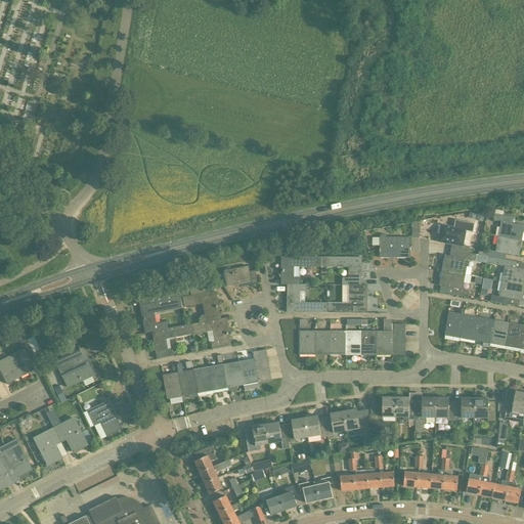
[(475,223),(477,215),(462,211),(459,219),(475,223)]
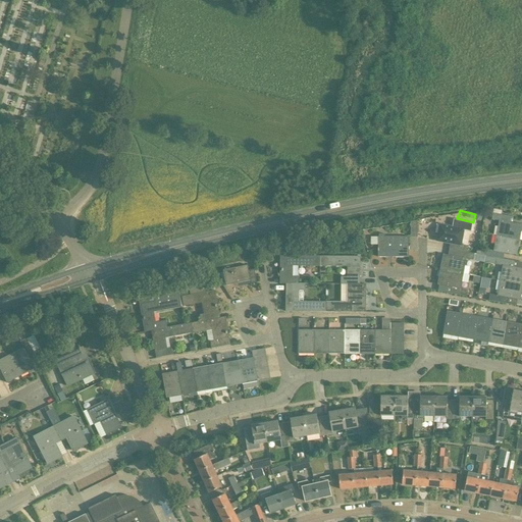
[(478,211),(475,218),(481,220),(484,213),(478,211)]
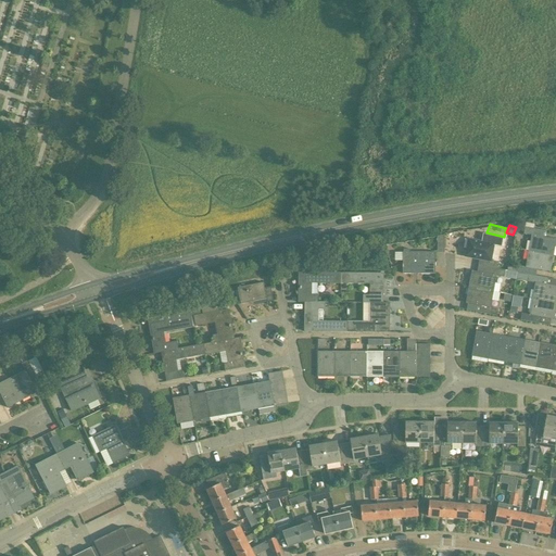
[(531,236),(528,251),(554,256),(555,241),(555,240),(542,238),(544,230),(526,227),(525,235),(531,236)]
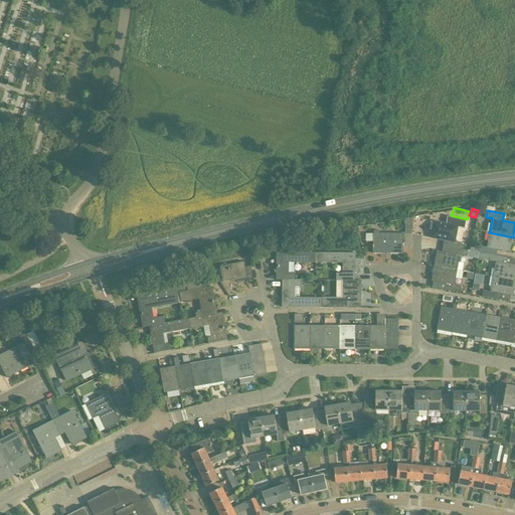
[(462,243),(455,241),(457,226),(465,227),(466,220),(448,216),(446,224),(434,222),(431,222),(428,230),(433,231),(432,237),(444,240),(443,245),(451,247),(461,249),(462,243)]
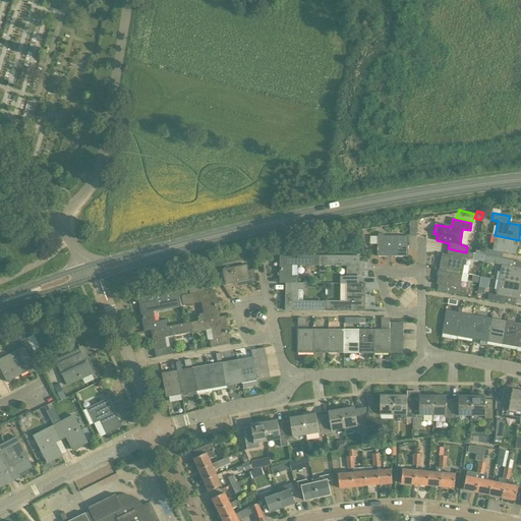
[(377,256),(407,257),(408,257),(408,237),(385,236),(385,234),(379,234),(379,236),(378,236),(377,256)]
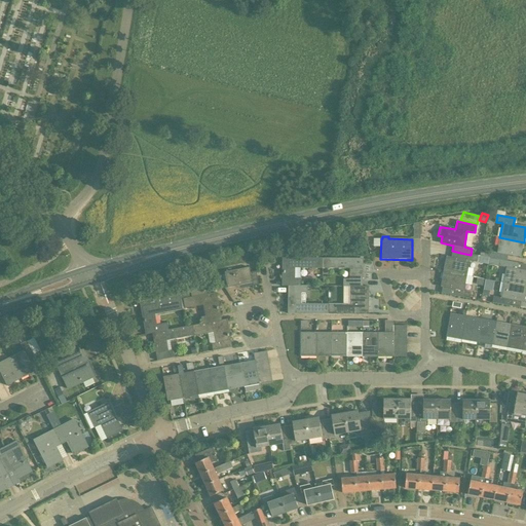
[(521,257),(524,242),(499,237),(497,253),(491,252),(489,258),(500,260),(506,261),(508,255),(521,257)]
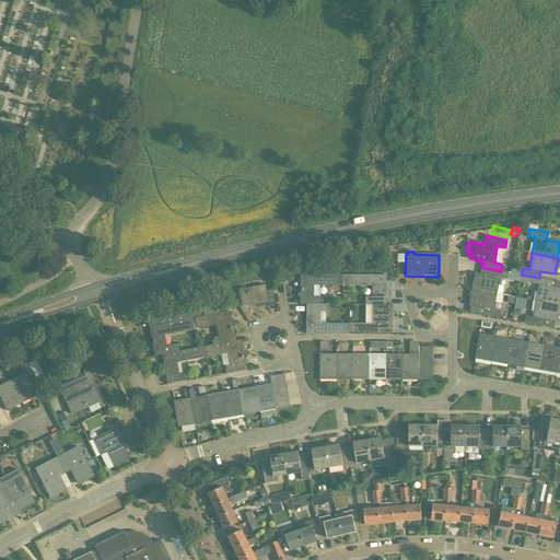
[(476,273),(473,290),(498,294),(501,278),(509,280),(510,273),(501,271),(490,269),(489,276),(476,273)]
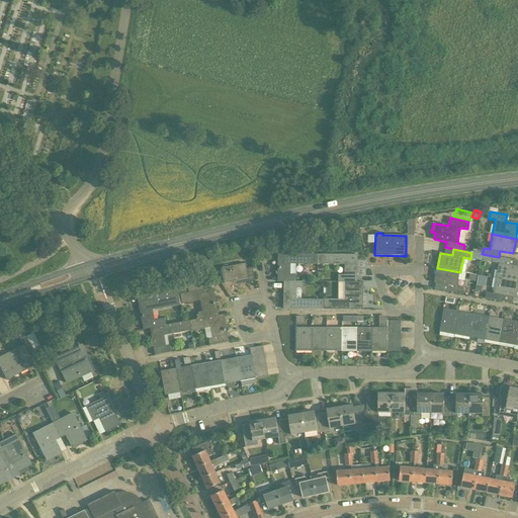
[(277,282),(283,282),(295,281),(295,275),(288,275),(288,265),(317,265),(317,255),(277,254),(277,282)]
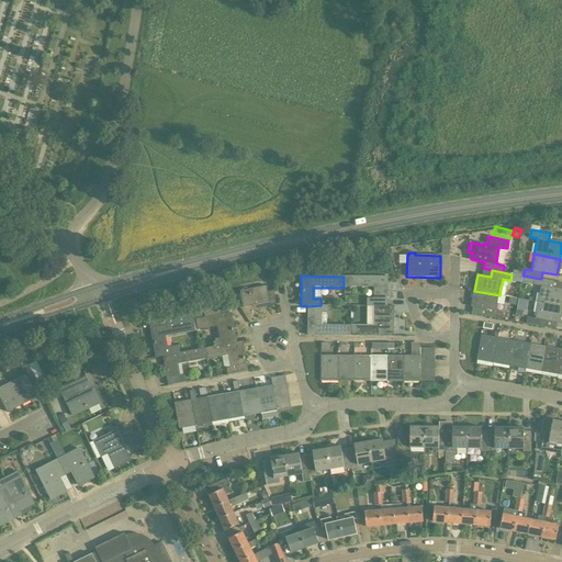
[(367,306),(373,306),(388,306),(388,277),(344,277),(344,288),(375,288),(375,299),(367,299),(367,306)]
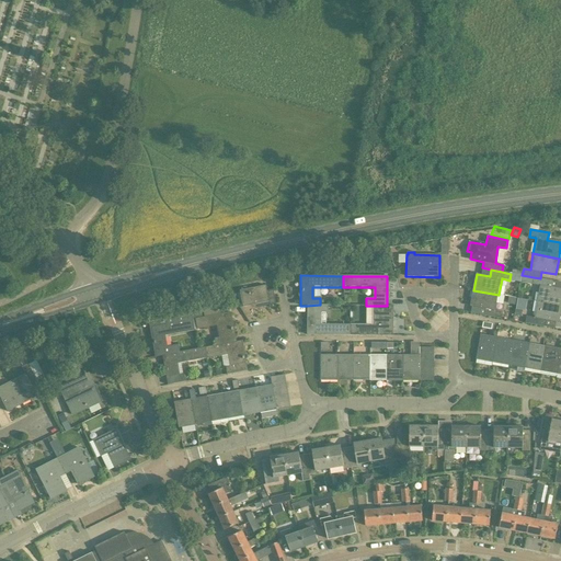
[(540,286),(537,301),(560,306),(560,288),(551,287),(552,281),(540,278),(534,277),(533,285),(540,286)]
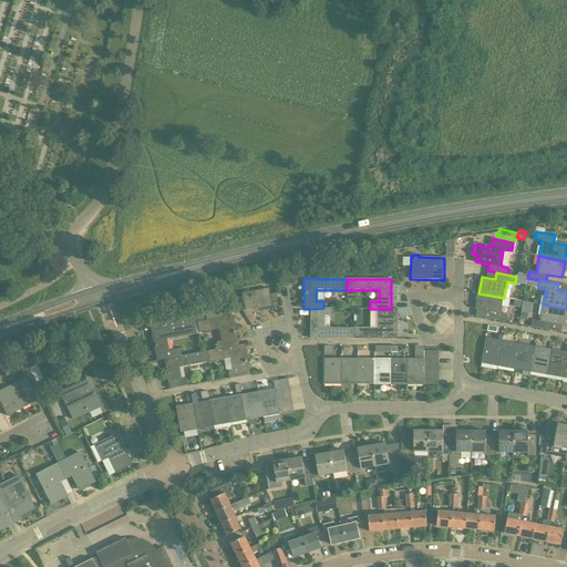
[(276,294),(269,295),(268,289),(241,294),(245,311),(271,306),(272,309),(279,308),(276,294)]
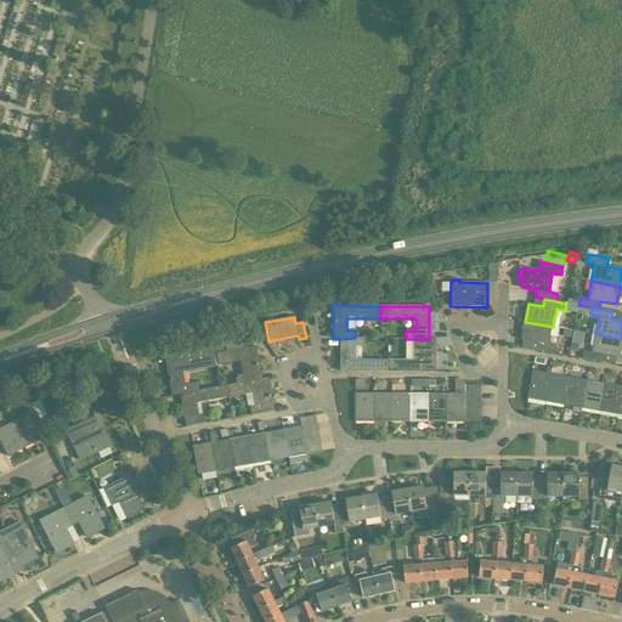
[(549,345),(553,327),(525,322),(521,340),(537,344),(535,350),(557,354),(558,346),(549,345)]
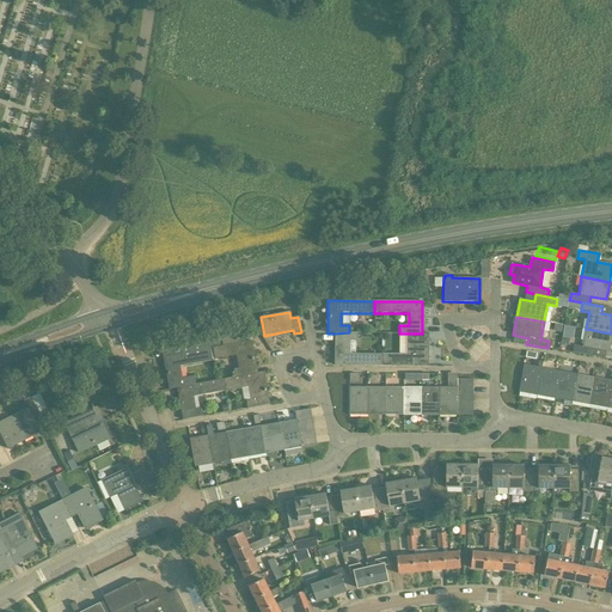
[(610,352),(611,338),(611,334),(586,329),(582,347),(574,346),(573,354),(593,357),(595,349),(610,352)]
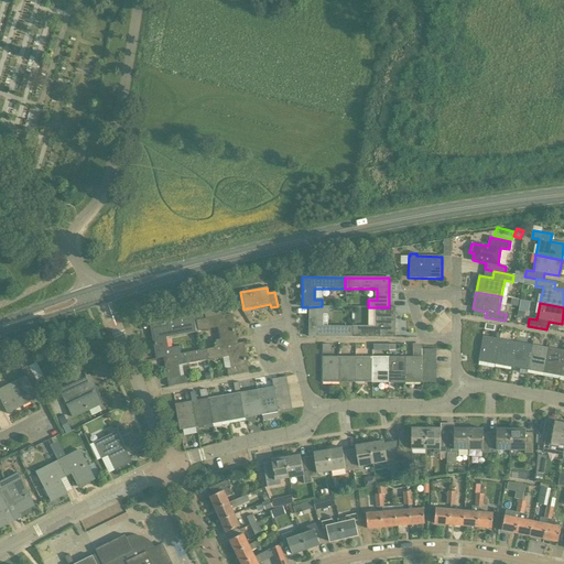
[(329,306),(322,306),(308,307),(308,337),(351,337),(351,326),(321,326),(321,315),(329,315),(329,306)]
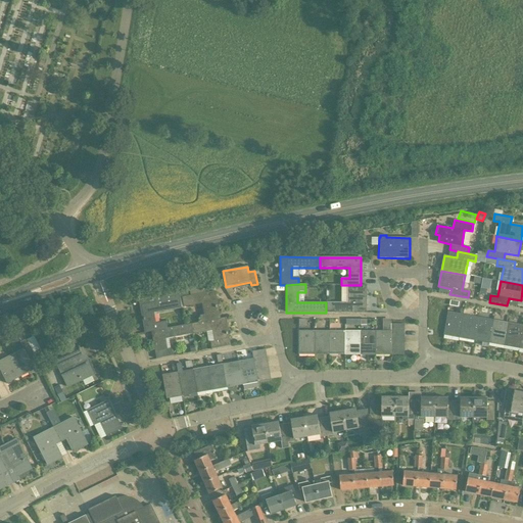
[(347,302),(326,302),(326,313),(366,313),(367,285),(361,285),(347,285),(347,302)]
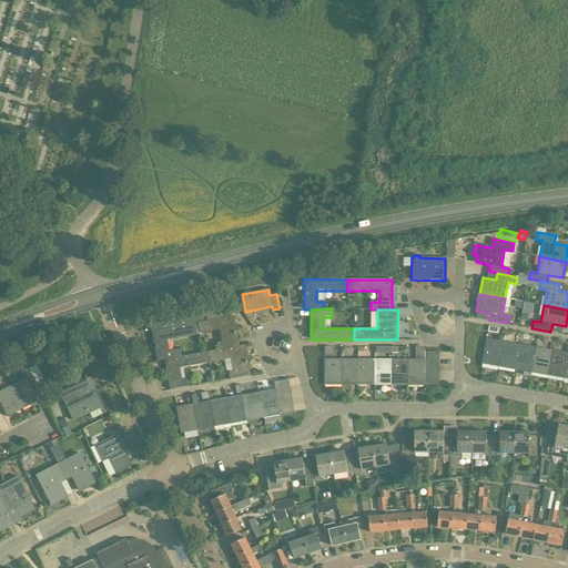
[(240,347),(234,316),(198,323),(200,334),(220,331),(222,342),(217,343),(219,351),(240,347)]
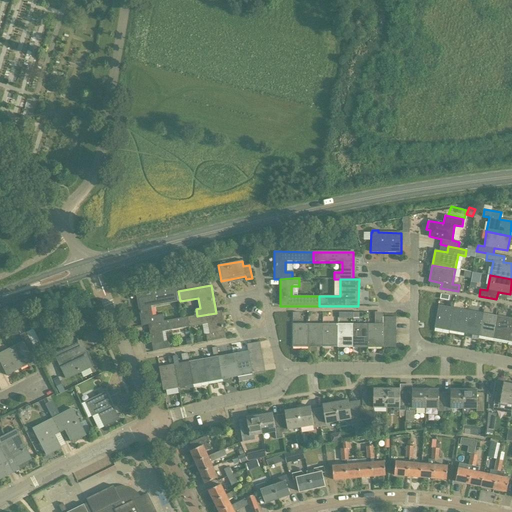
[(150,308),(178,302),(175,287),(150,292),(151,297),(137,300),(142,326),(164,322),(163,315),(151,317),(150,308)]
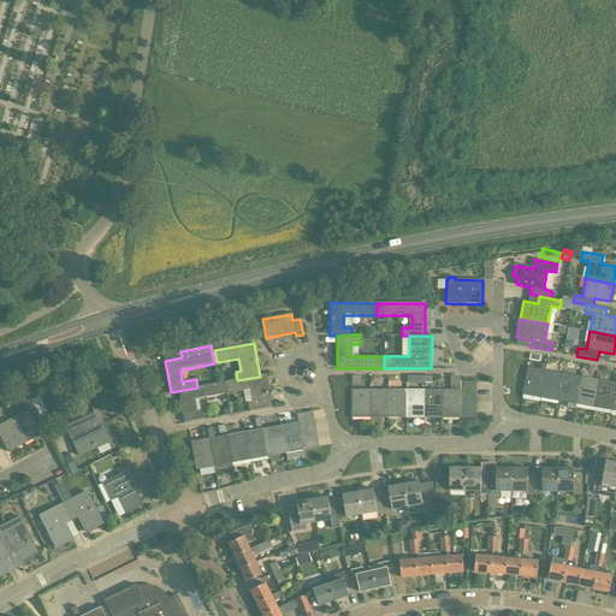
[(522,396),(540,400),(545,371),(527,367),(522,396)]
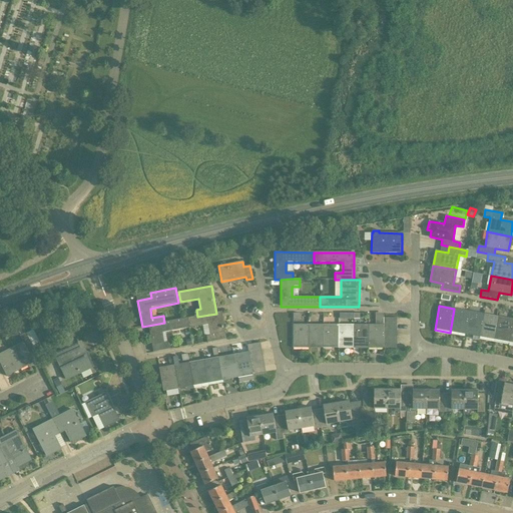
[(450,333),(465,335),(469,312),(454,309),(450,333)]
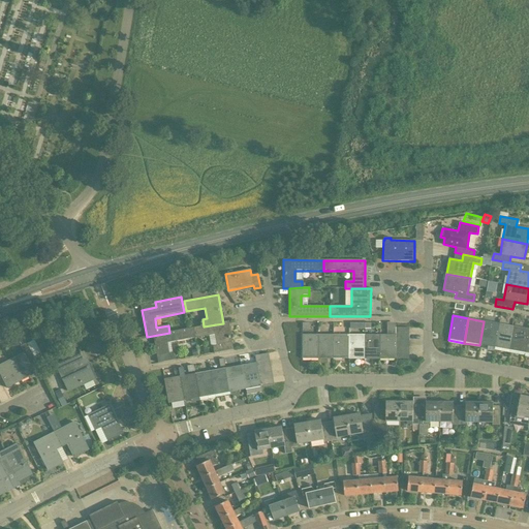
[(495,348),(499,324),(484,321),(479,345),(495,348)]
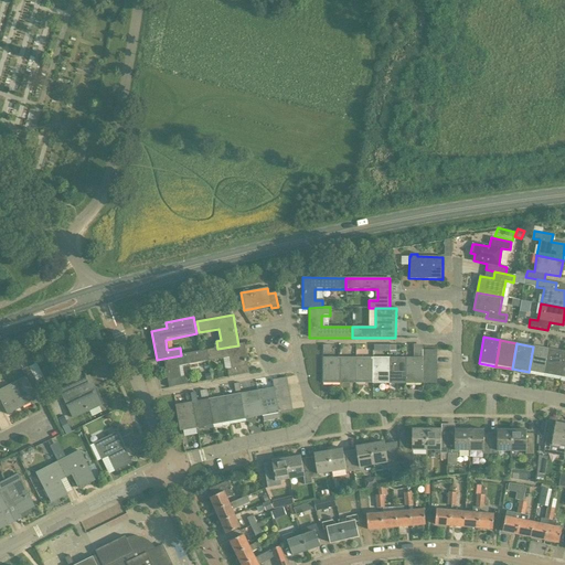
[(206,351),(208,362),(209,362),(208,361),(230,358),(232,370),(227,371),(228,379),(249,374),(244,344),(238,345),(217,349),(206,351)]
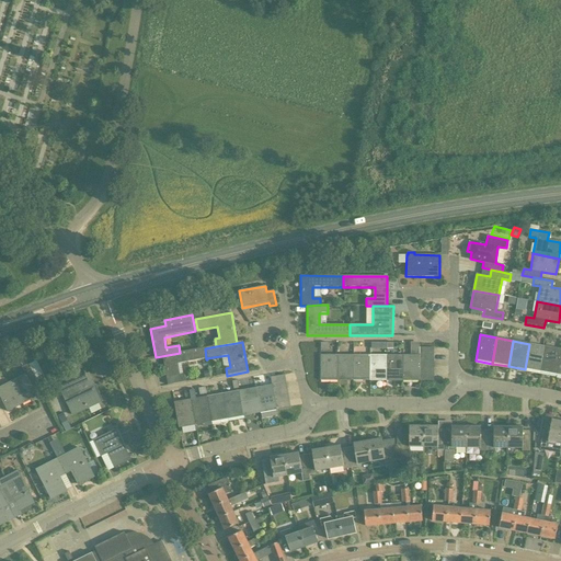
[(371,354),(397,354),(397,342),(371,342),(371,354)]
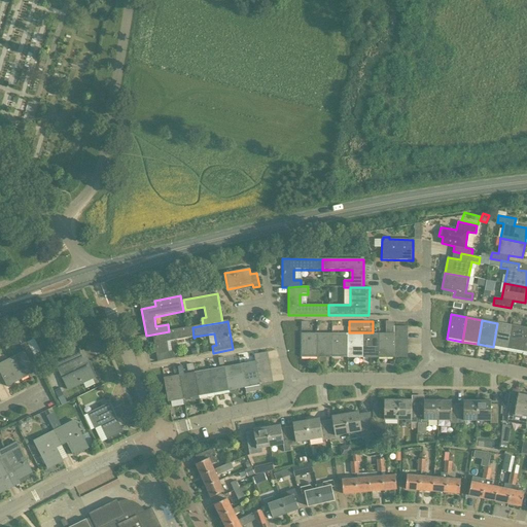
[(493,347),(507,350),(513,325),(497,323),(493,347)]
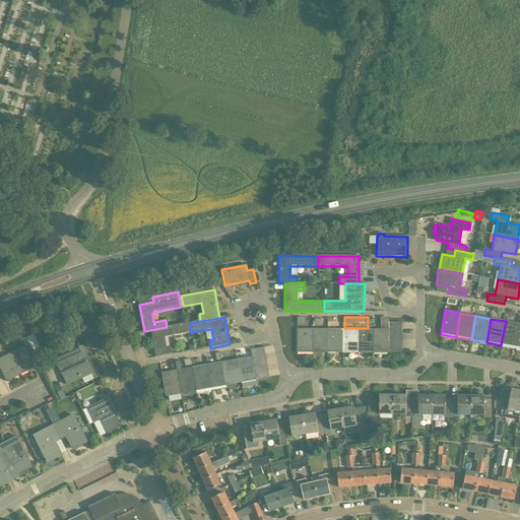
[(501,345),(516,347),(519,324),(519,323),(506,321),(501,345)]
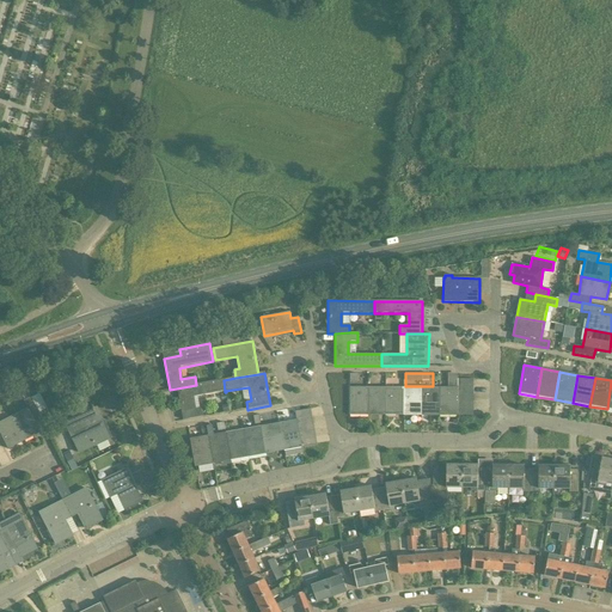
[(196,385),(170,390),(170,391),(179,389),(184,421),(203,417),(201,409),(195,410),(193,398),(225,392),(224,380),(196,385)]
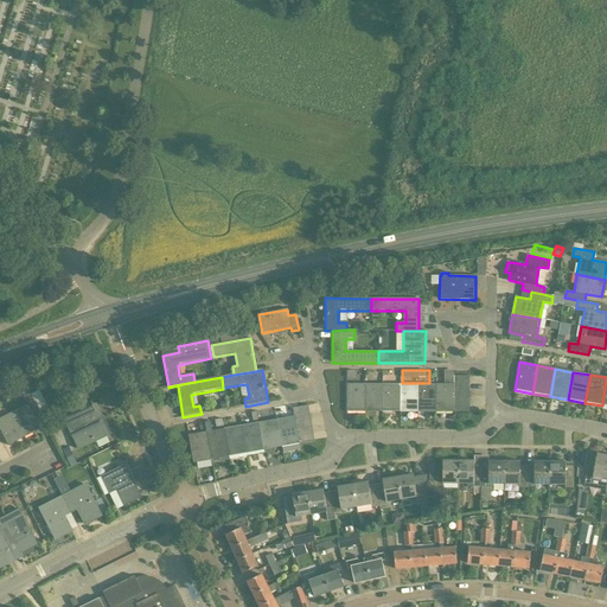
[(364,413),(364,384),(346,384),(346,413),(364,413)]
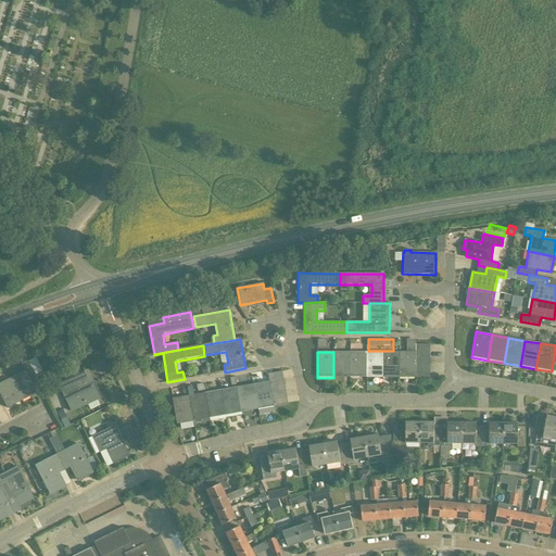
[(350,378),(350,352),(333,352),(333,378),(350,378)]
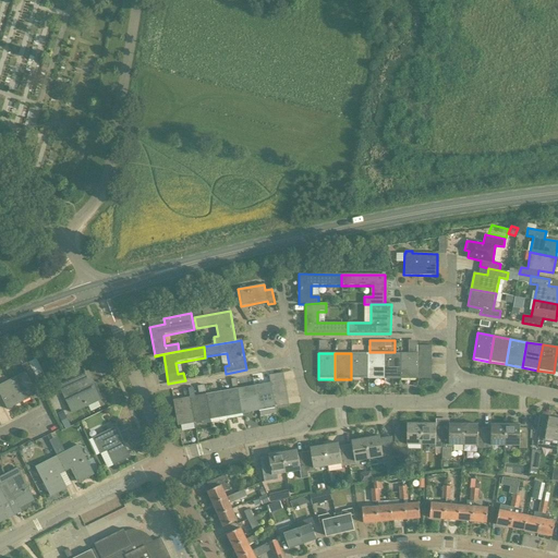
[(367,379),(367,353),(351,353),(351,379),(367,379)]
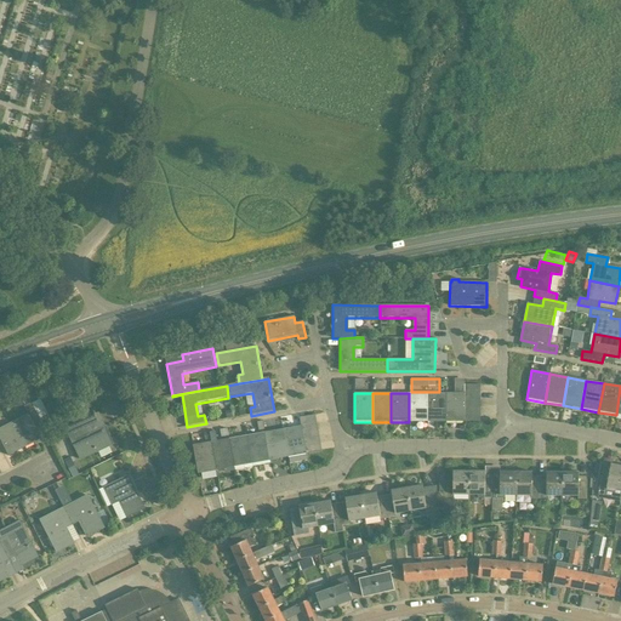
[(427,422),(427,393),(409,393),(409,422),(427,422)]
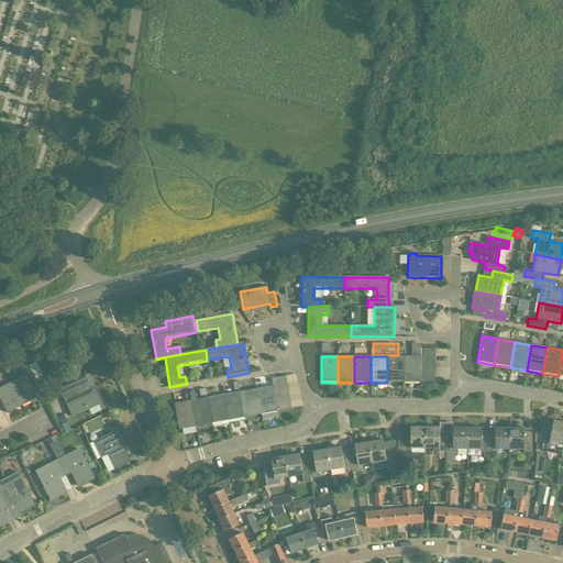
[(404,383),(404,356),(387,356),(387,383),(404,383)]
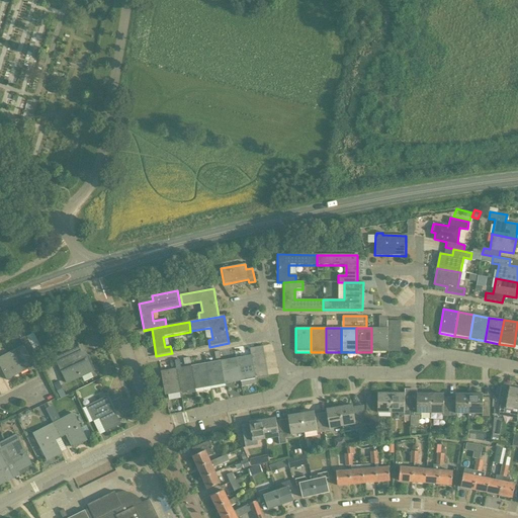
[(387,334),(387,328),(386,328),(371,328),(371,352),(387,352),(387,346),(387,340),(387,334)]
